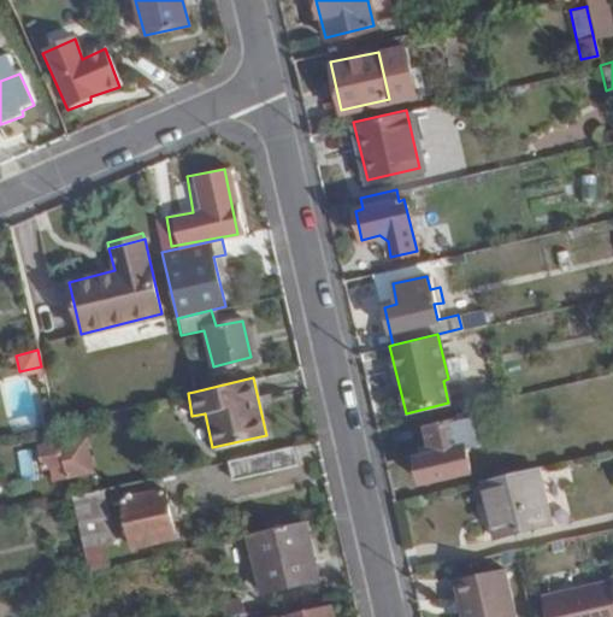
[(77,418),(54,424),(56,432),(77,427),(77,418)]
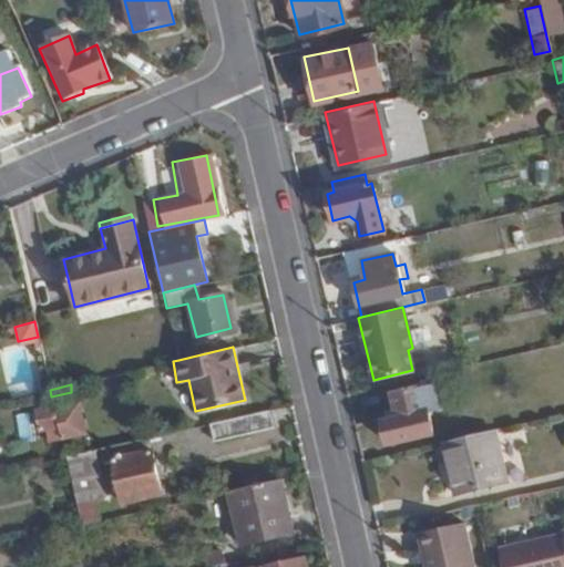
[(429,426),(426,410),(421,411),(417,387),(390,393),(396,416),(380,421),(385,441),(430,432),(429,426)]
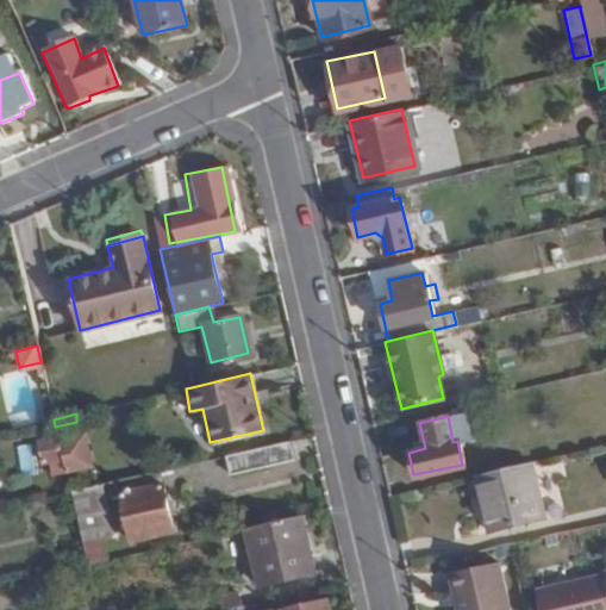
[(55,427),(54,419),(39,422),(45,440),(37,442),(42,462),(47,461),(50,474),(66,472),(57,434),(55,427)]
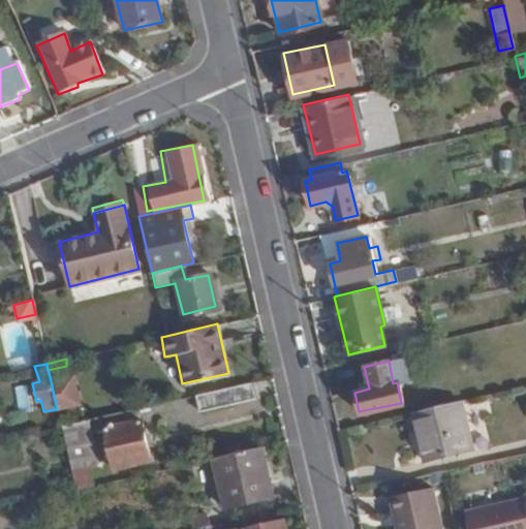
[(50,376),(57,409),(79,404),(72,377),(55,381),(53,375),(50,376)]
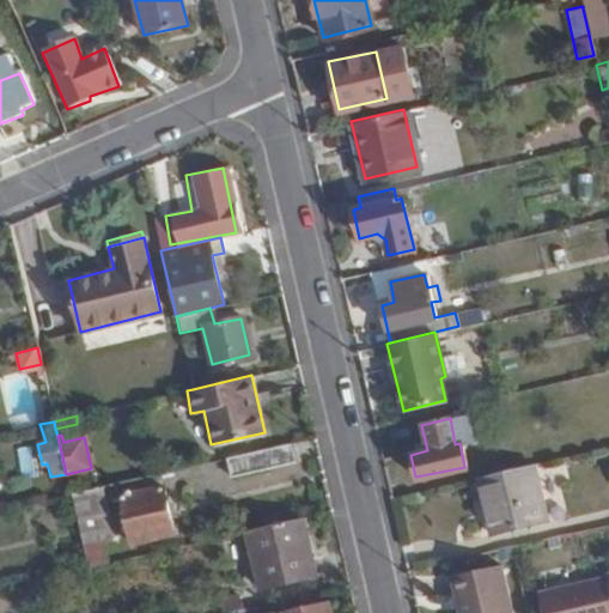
[(474,441),(460,443),(463,461),(479,457),(474,441)]
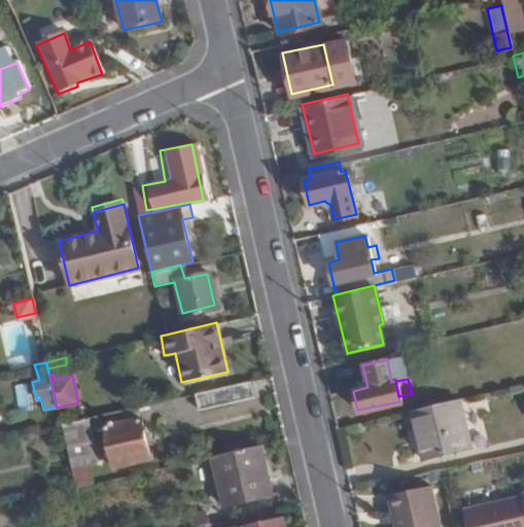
[(253,395),(250,380),(196,392),(198,408),(253,395)]
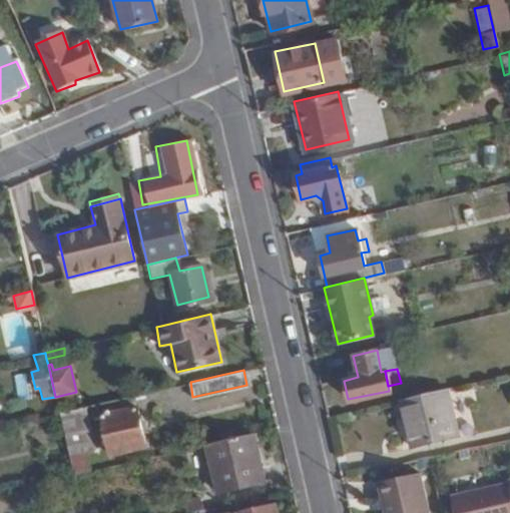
[(26,374),(11,375),(14,399),(29,397),(26,374)]
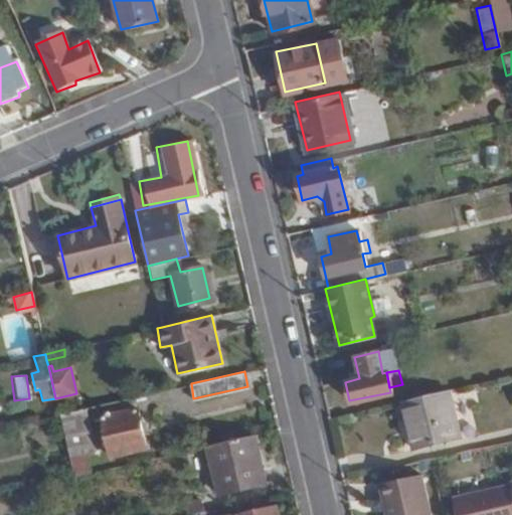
[(449,389),(400,400),(411,450),(460,438),(449,389)]
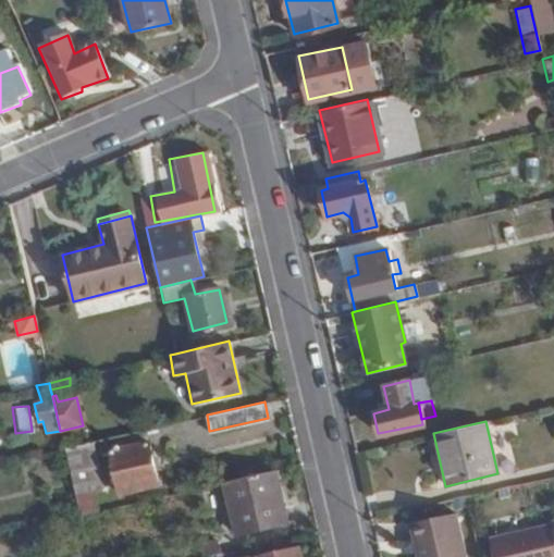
[(51,450),(64,448),(60,431),(46,433),(51,450)]
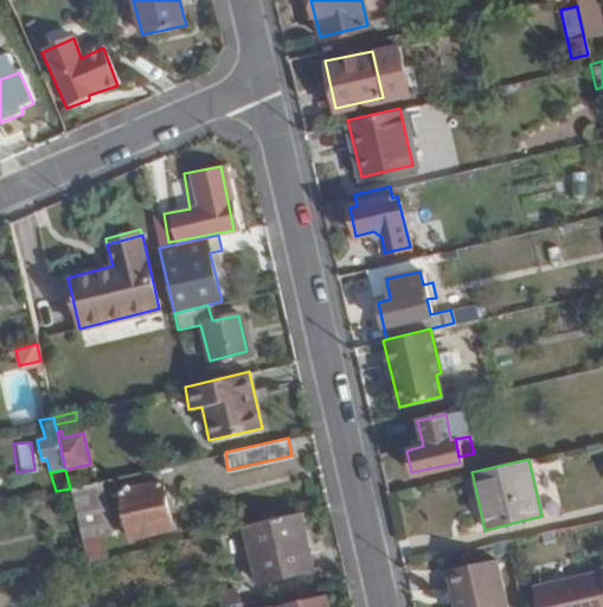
[(87,561),(101,557),(95,530),(102,529),(100,510),(103,508),(97,481),(70,489),(87,561)]
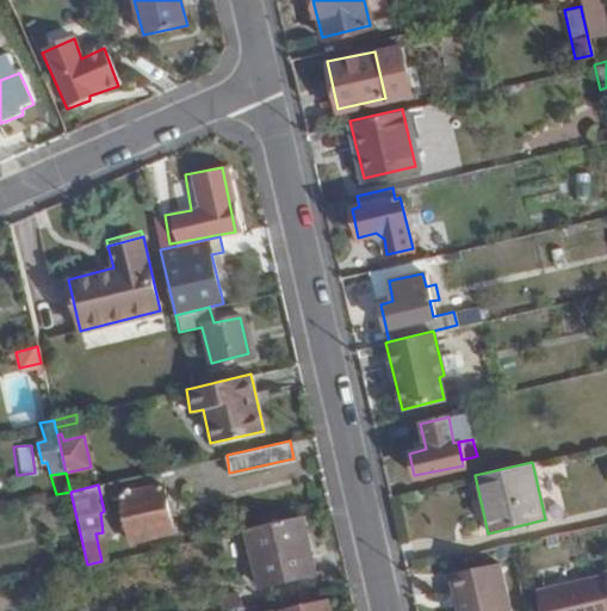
[(160,485),(118,495),(122,507),(131,539),(171,530),(160,485)]
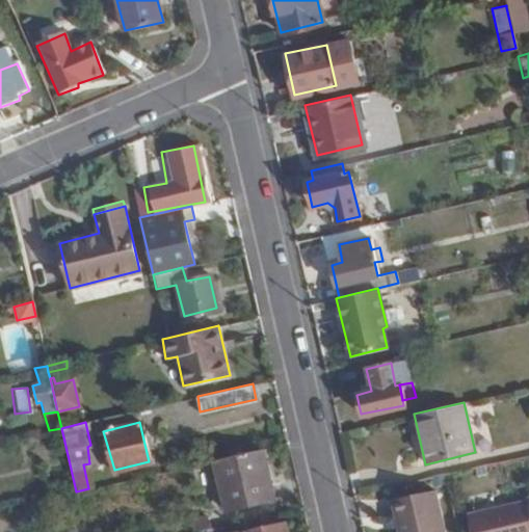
[(106,442),(103,431),(97,432),(100,443),(106,442)]
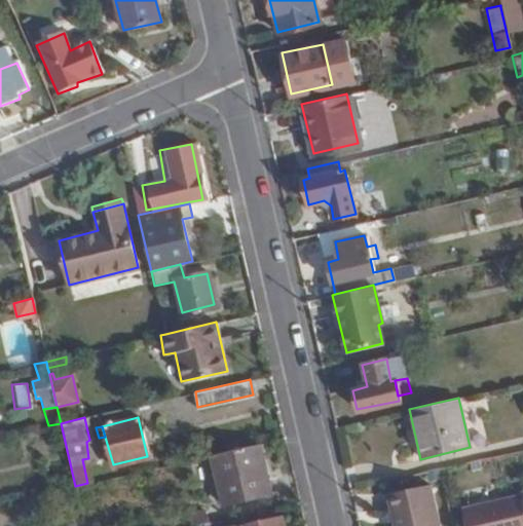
[(270,492),(259,444),(191,459),(197,485),(219,480),(224,503),(270,492)]
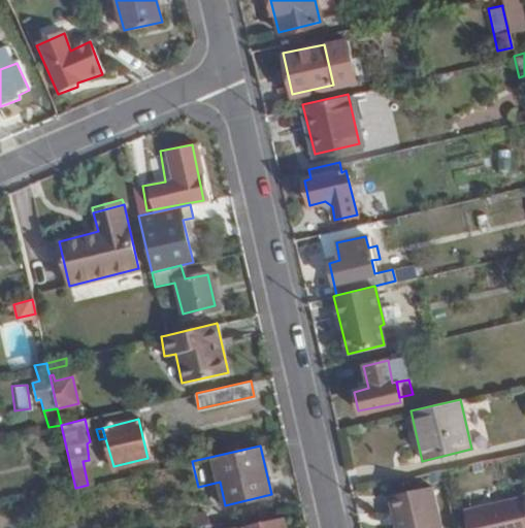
[(437,527),(428,487),(387,496),(394,527),(437,527)]
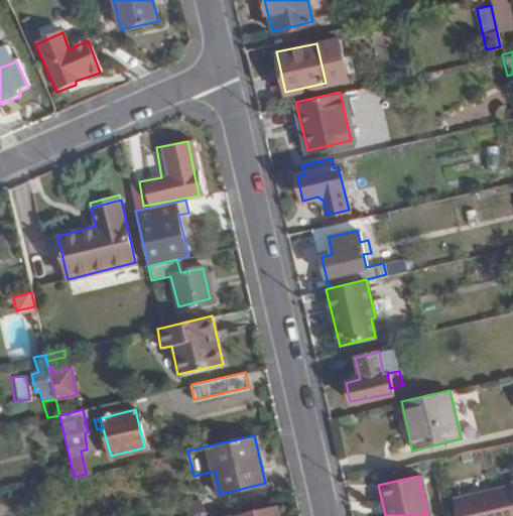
[(512,515),(512,482),(509,483),(509,486),(452,499),(455,515),(512,515)]
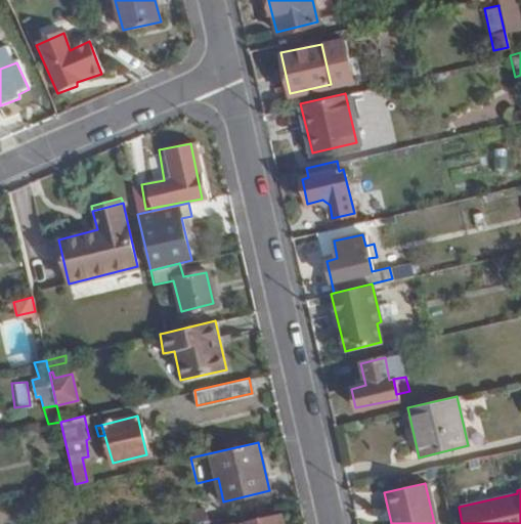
[(188,523),(205,520),(202,510),(187,513),(188,523)]
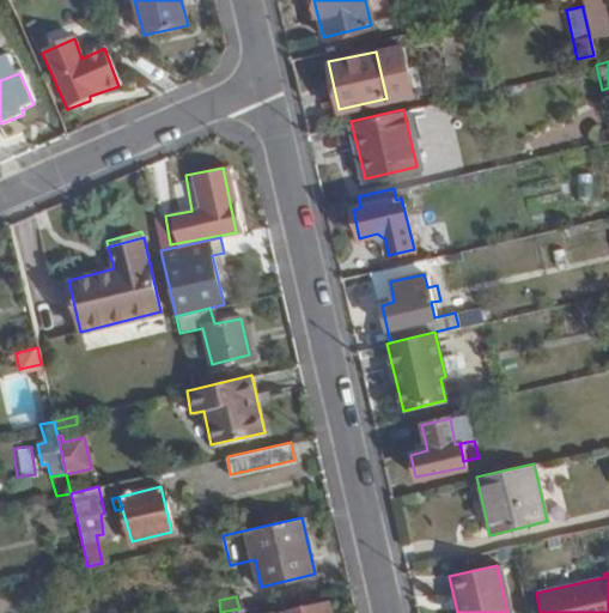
[(270,612),(330,612),(328,600),(270,612)]
